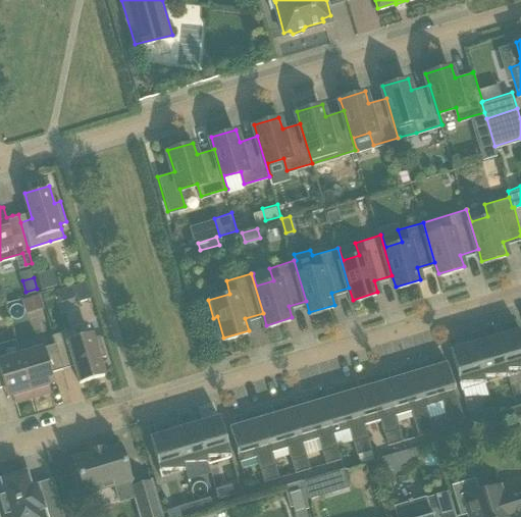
[(87,278),(72,283),(77,300),(92,296),(87,278)]
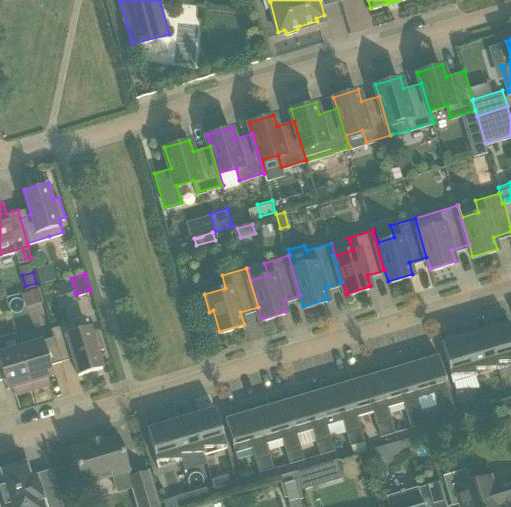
[(39,286),(21,291),(26,305),(43,300),(39,286)]
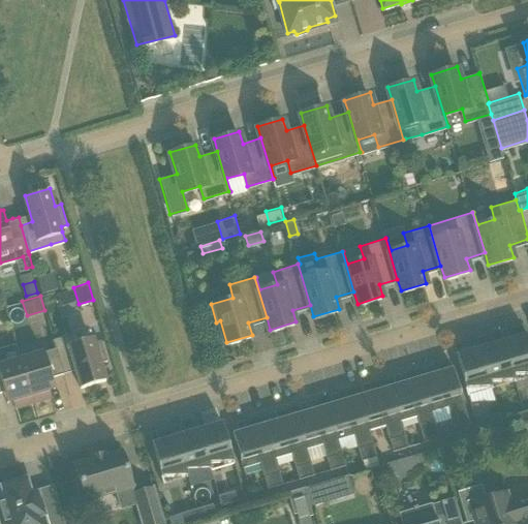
[(73,360),(82,386),(105,378),(100,361),(107,359),(101,338),(94,340),(93,335),(80,339),(76,331),(54,337),(64,371),(62,363),(73,360)]
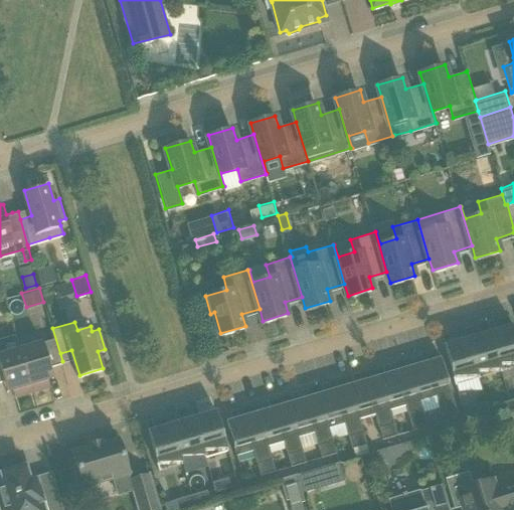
[(489,329),(501,369),(502,369),(500,362),(513,360),(513,322),(496,327),(497,330),(491,332),(490,329),(489,329)]
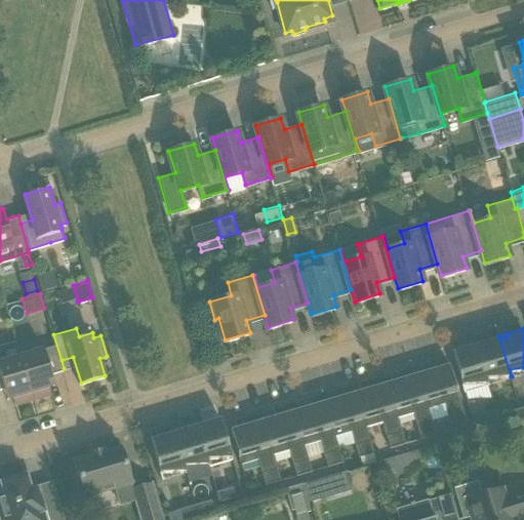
[(21,354),(33,397),(51,391),(49,385),(54,383),(51,372),(64,368),(53,334),(52,335),(55,344),(21,354)]
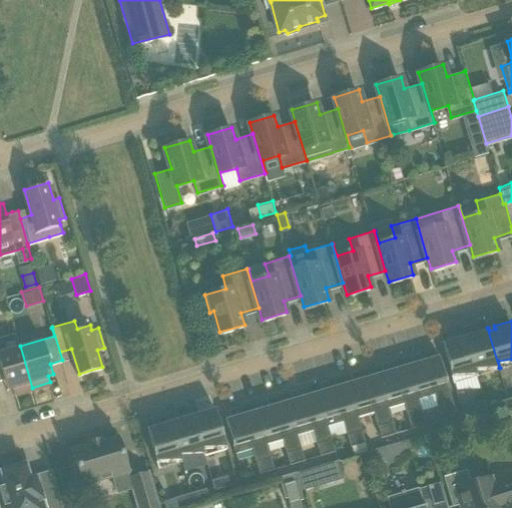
[(465,334),(477,375),(478,375),(476,367),(498,366),(499,368),(487,328),(471,333),(472,336),(467,338),(466,334),(465,334)]
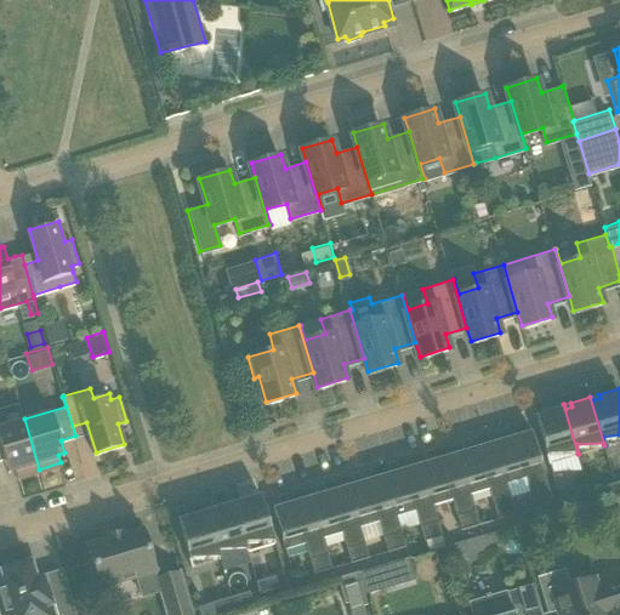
[(0,405),(0,457),(5,456),(9,470),(16,467),(18,476),(39,470),(24,419),(20,400),(0,405)]
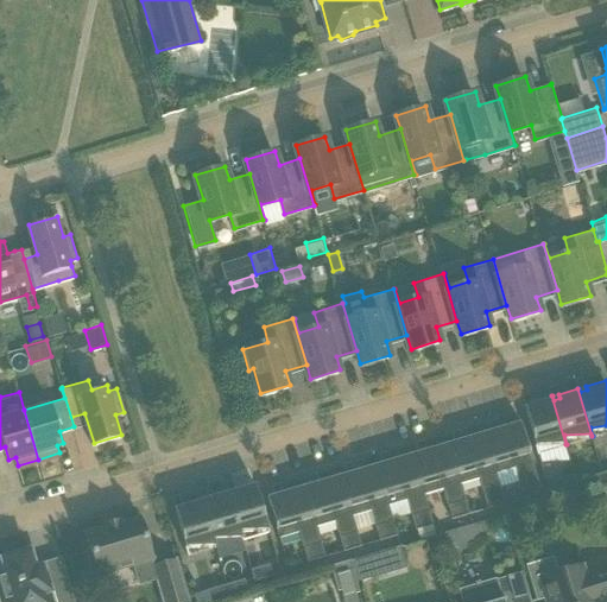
[(524,404),(538,452),(539,451),(537,443),(564,442),(566,444),(551,395),(532,401),(533,406),(526,407),(525,404),(524,404)]
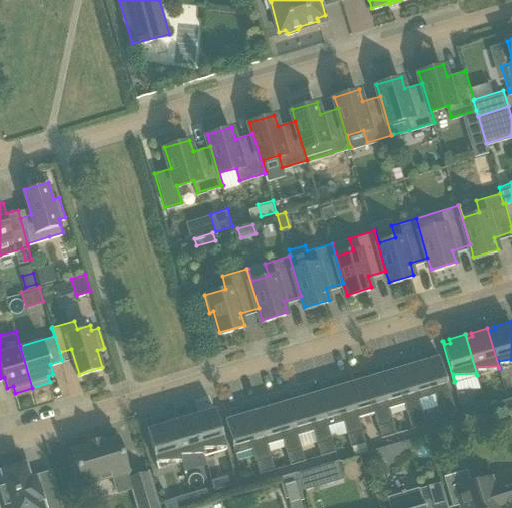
[(408,363),(418,397),(434,392),(442,418),(453,414),(456,410),(439,354),(421,359),(422,365),(415,367),(414,362),(408,363)]
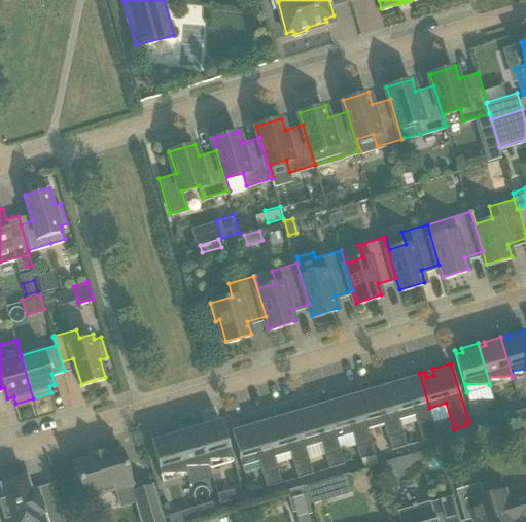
[(388,382),(406,443),(407,443),(399,417),(415,412),(423,439),(437,433),(419,373),(400,378),(402,384),(395,386),(393,380),(388,382)]
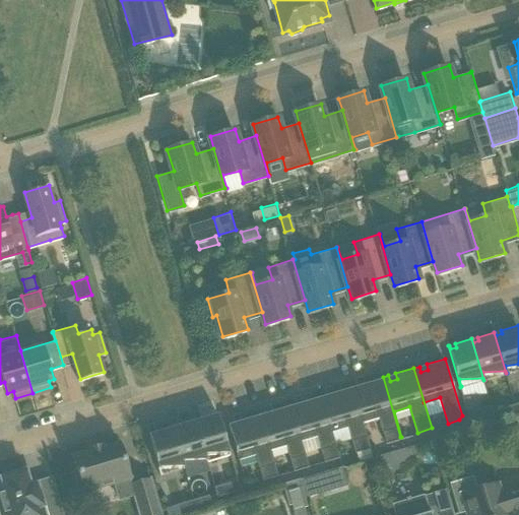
[(363,421),(379,415),(386,442),(400,437),(383,377),(365,382),(367,388),(360,390),(358,385),(352,386),(363,421)]
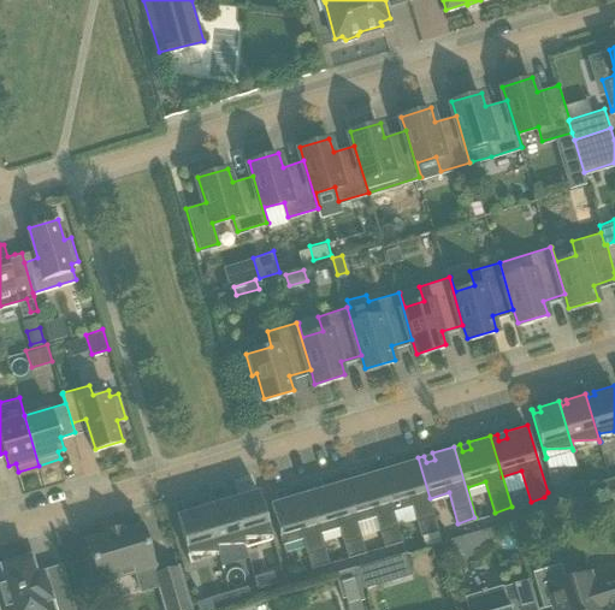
[(382,468),(392,509),(412,503),(421,534),(438,528),(430,498),(418,457),(396,463),(397,471),(389,473),(388,467),(382,468)]
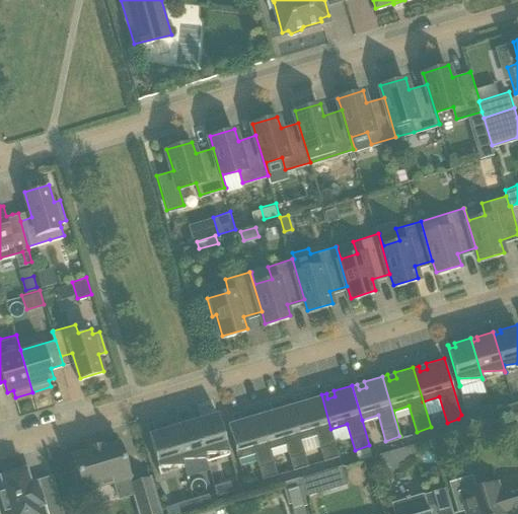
[(290,404),(307,463),(308,463),(301,438),(316,433),(324,459),(339,455),(330,429),(321,394),(302,399),(304,406),(297,408),(296,402),(290,404)]
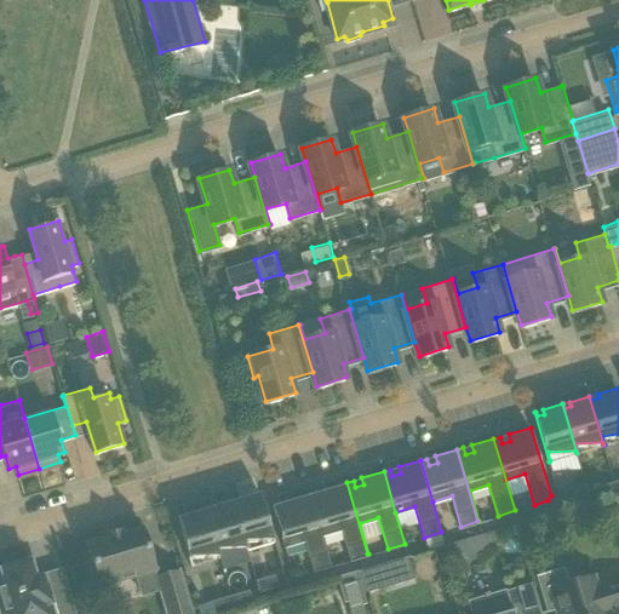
[(596,485),(600,497),(618,491),(614,478),(596,485)]
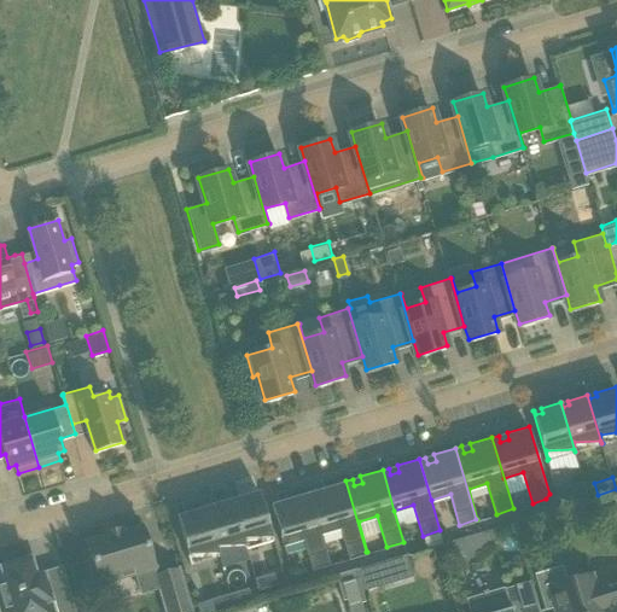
[(564,484),(569,496),(588,490),(585,478),(564,484)]
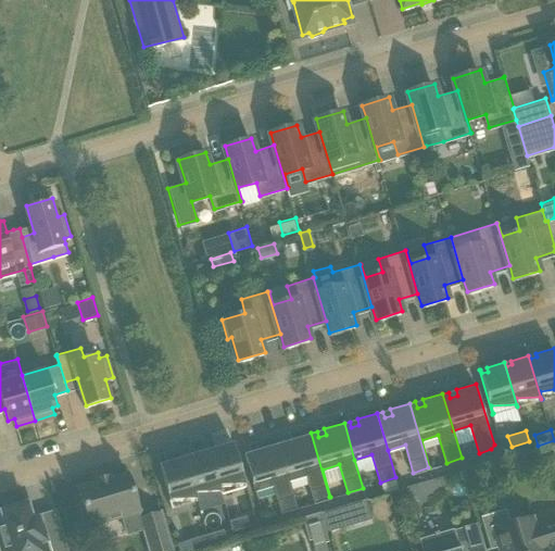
[(278,442),(297,506),(298,506),(289,479),(306,474),(315,502),(329,497),(311,433),(291,438),(293,445),(286,447),(284,441),(278,442)]
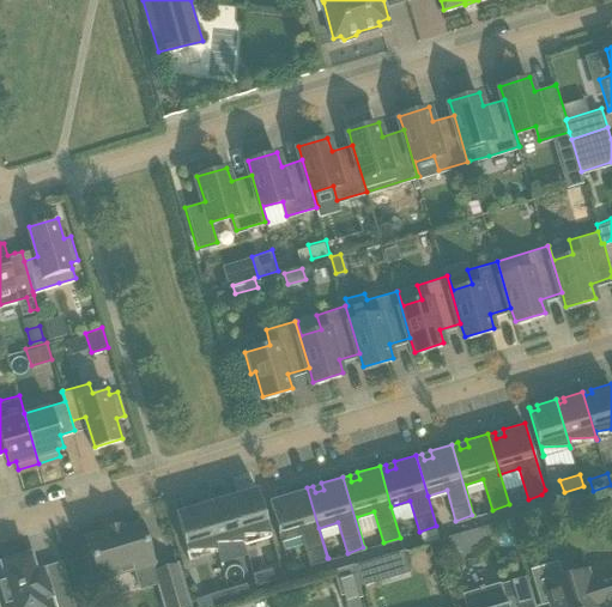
[(230,493),(244,541),(246,541),(243,533),(270,532),(271,534),(272,534),(258,485),(237,491),(238,496),(232,497),(231,493),(230,493)]
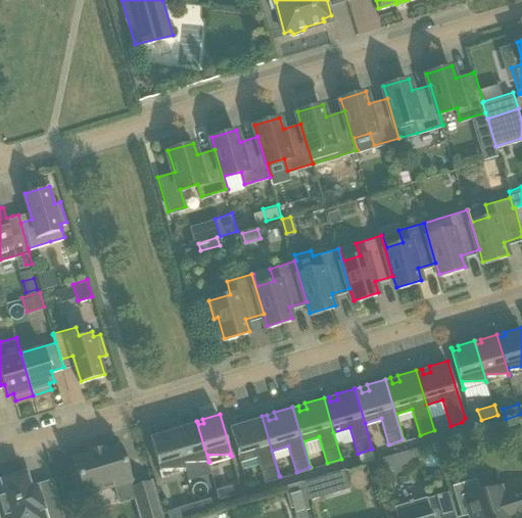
[(256,455),(265,481),(279,476),(262,416),(243,421),(245,427),(238,429),(236,424),(230,425),(232,434),(240,460),(256,455)]
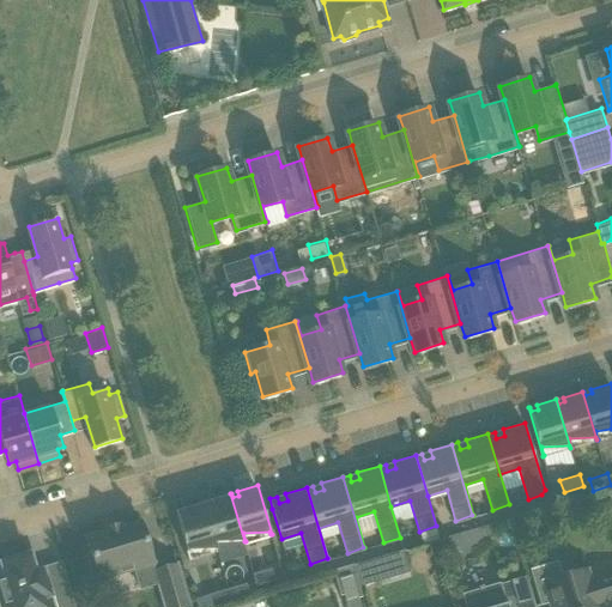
[(204,502),(218,550),(216,541),(243,540),(243,542),(244,541),(230,493),(211,499),(212,503),(205,505),(204,502)]
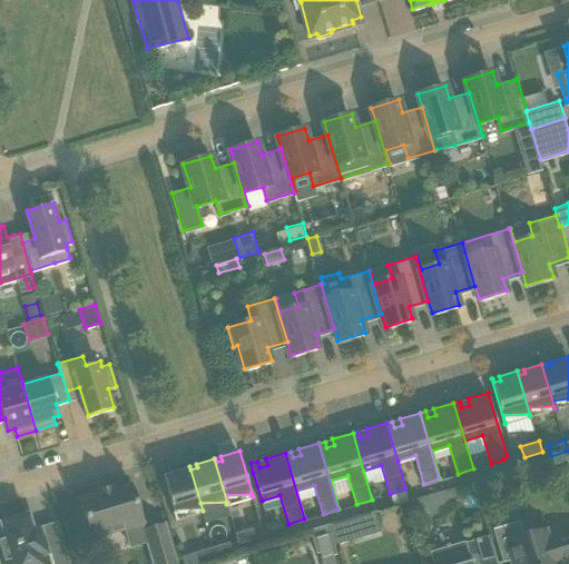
[(163,474),(176,518),(178,518),(175,510),(200,508),(202,511),(203,511),(189,466),(170,472),(172,475),(166,477),(165,473),(163,474)]
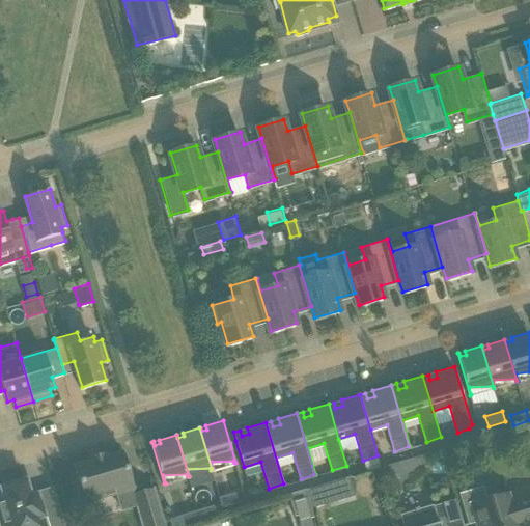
[(141,525),(165,525),(155,487),(136,493),(123,450),(106,455),(105,453),(92,457),(93,460),(76,465),(81,483),(78,485),(82,498),(85,497),(86,500),(115,492),(121,509),(136,505),(141,525)]
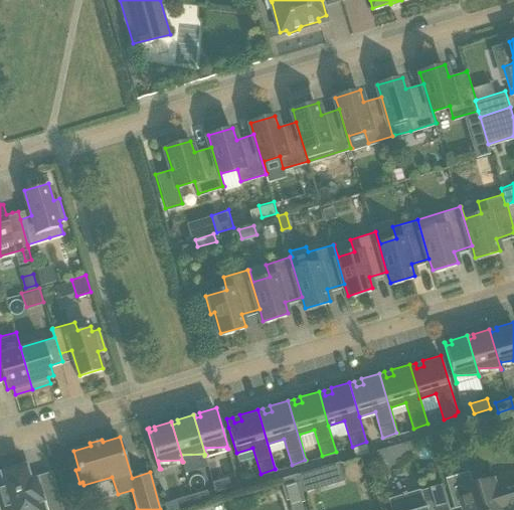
[(62,509),(58,493),(44,498),(38,478),(31,480),(27,464),(2,472),(4,477),(0,478),(0,499),(3,509),(62,509)]
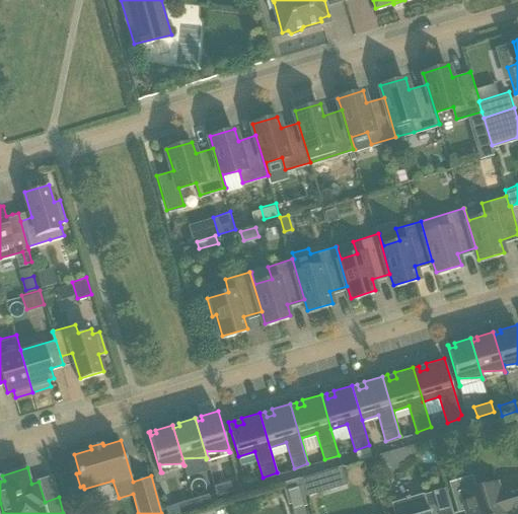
[(319,470),(300,475),(305,495),(325,490),(319,470)]
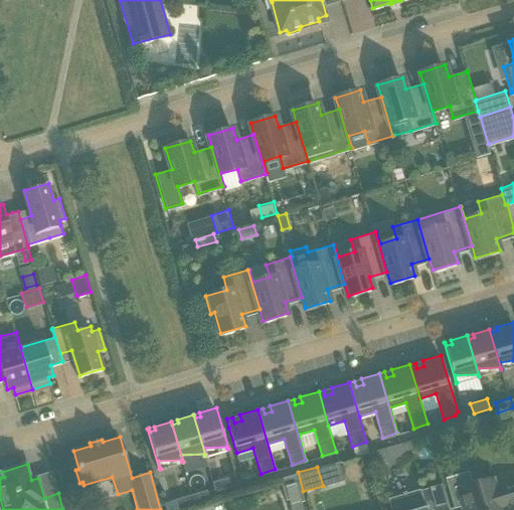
[(305,499),(298,475),(297,472),(280,478),(286,498),(289,497),(291,503),(305,499)]
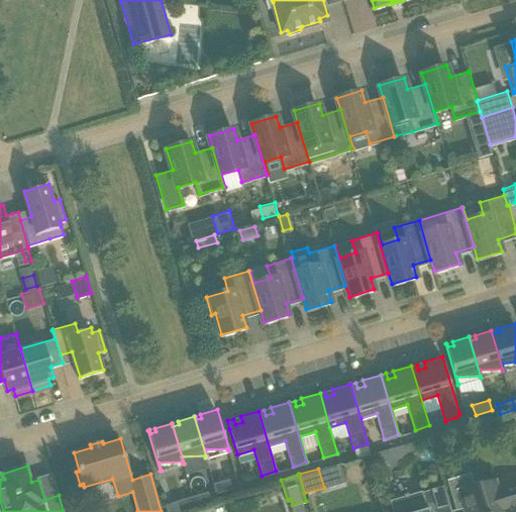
[(213,482),(216,492),(232,487),(229,477),(213,482)]
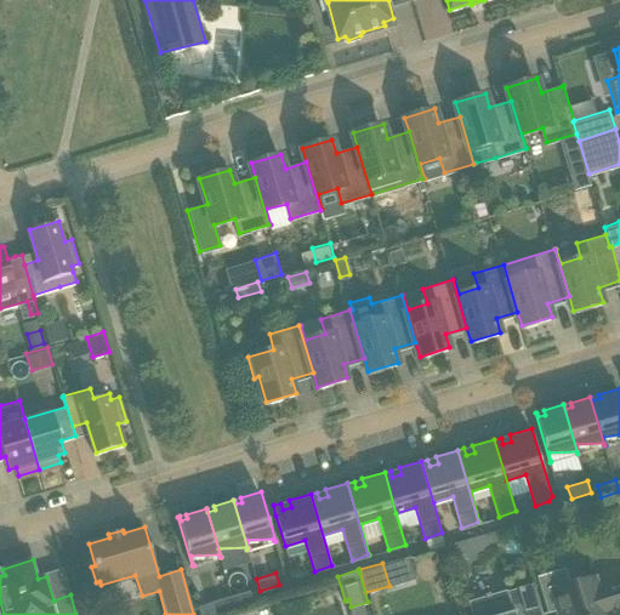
[(569,582),(544,591),(549,609),(557,607),(558,614),(609,614),(616,611),(616,614),(619,613),(619,575),(598,582),(596,575),(569,582)]
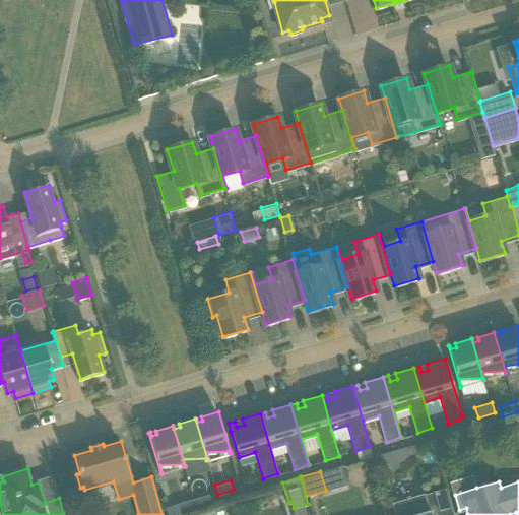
[(454,514),(447,487),(425,493),(425,492),(410,496),(410,495),(406,496),(406,498),(392,502),(395,514),(454,514)]
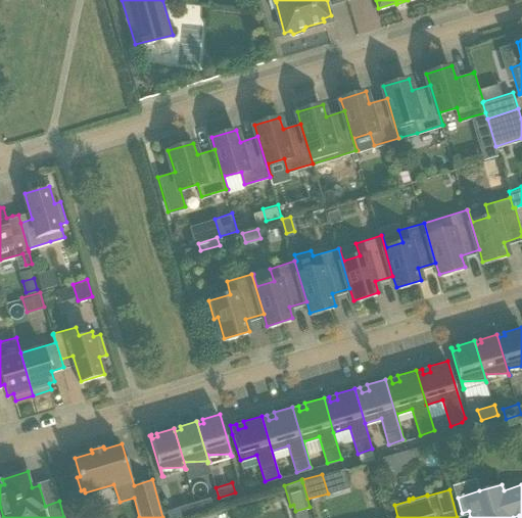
[(195,501),(198,511),(215,506),(211,496),(195,501)]
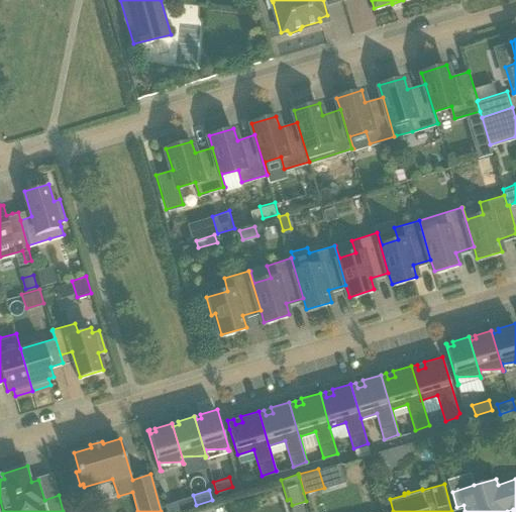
[(177,499),(180,509),(196,505),(193,495),(177,499)]
